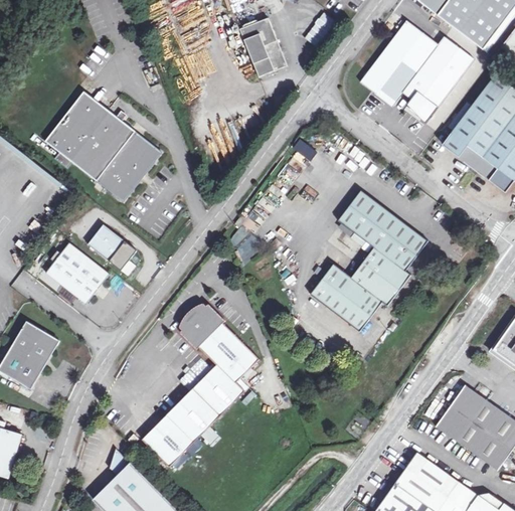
[(318,43),(336,16),(323,8),(306,34),(318,43)]
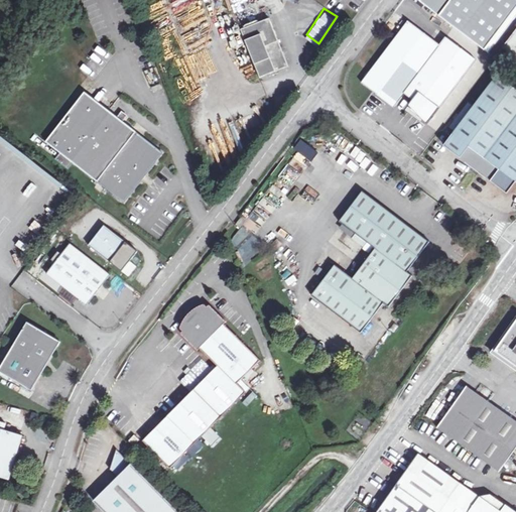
[(410,14),(405,21),(437,43),(442,37),(410,14)]
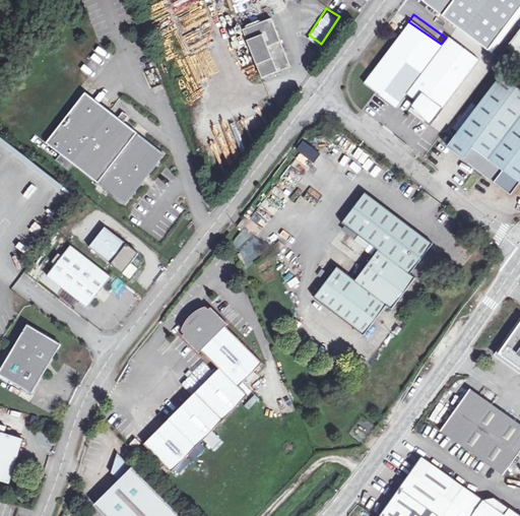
[(286,66),(267,18),(240,28),(260,77),(286,66)]
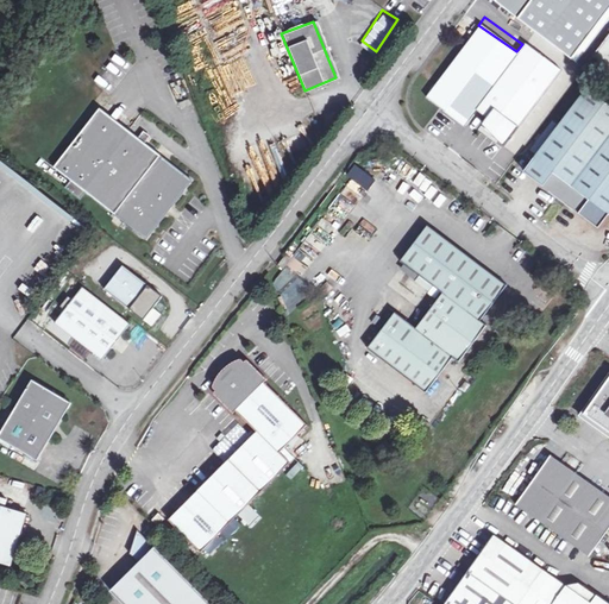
[(516,51),(478,25),(426,98),(462,124),(516,51)]
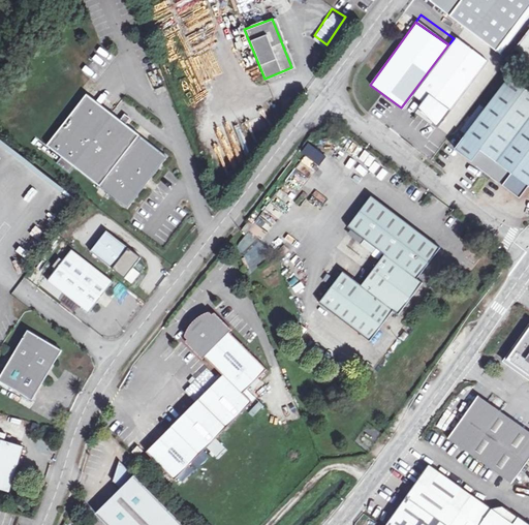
[(528,25),(514,47),(528,58),(528,25)]
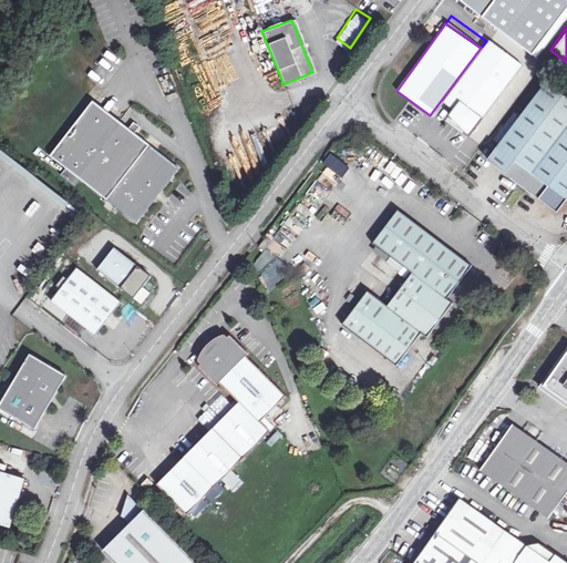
[(549,187),(566,201),(566,200),(566,96),(545,81),(495,147),(515,161),(505,173),(540,200),(549,187)]
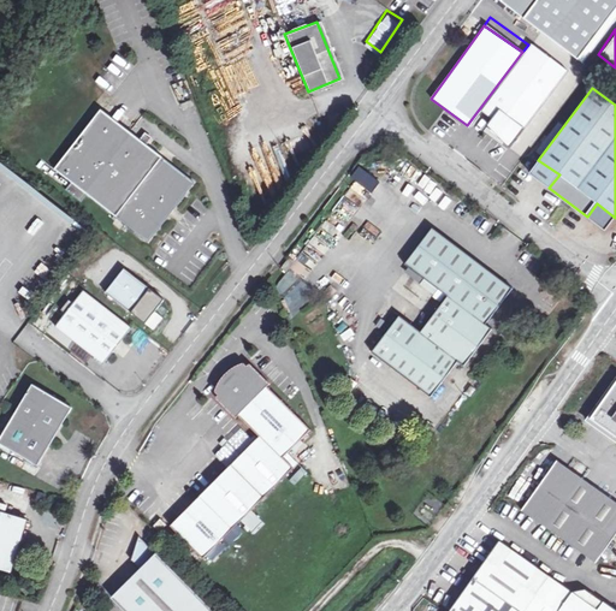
[(197,179),(100,107),(54,166),(152,239),(197,179)]
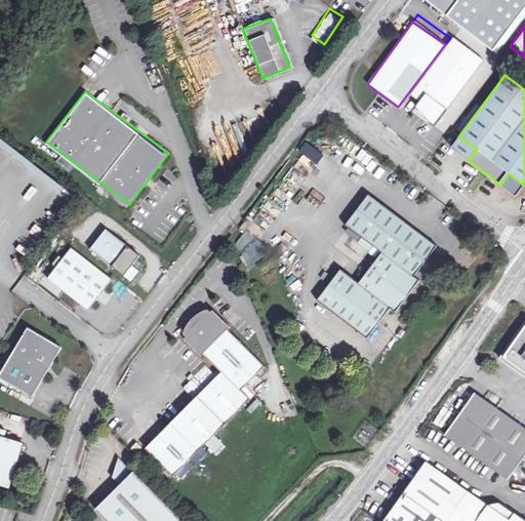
[(477,149),(458,136),(450,147),(468,160),(477,149)]
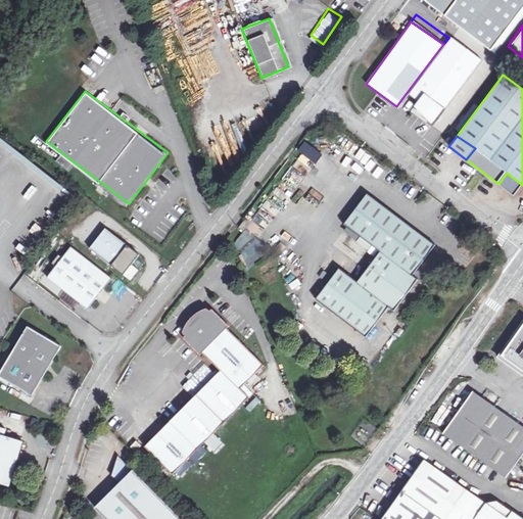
[(307,137),(299,146),(318,161),(325,152),(307,137)]
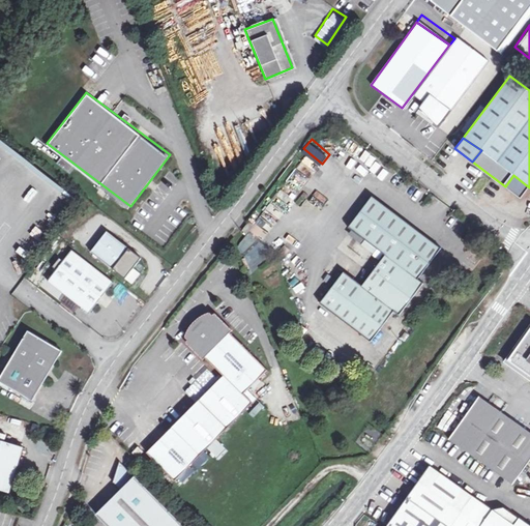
[(513,175),(505,186),(522,198),(529,187),(513,175)]
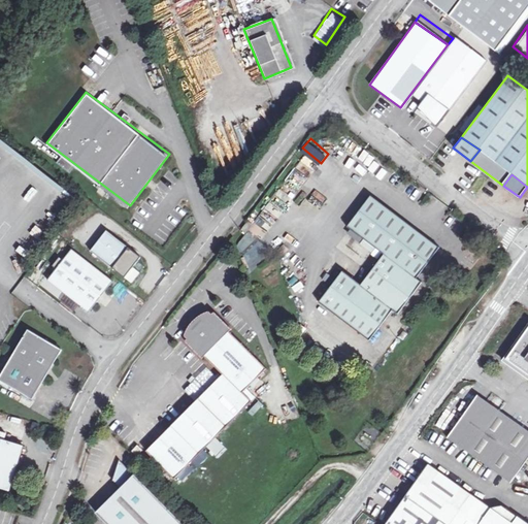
[(33,182),(23,192),(28,197),(38,186),(33,182)]
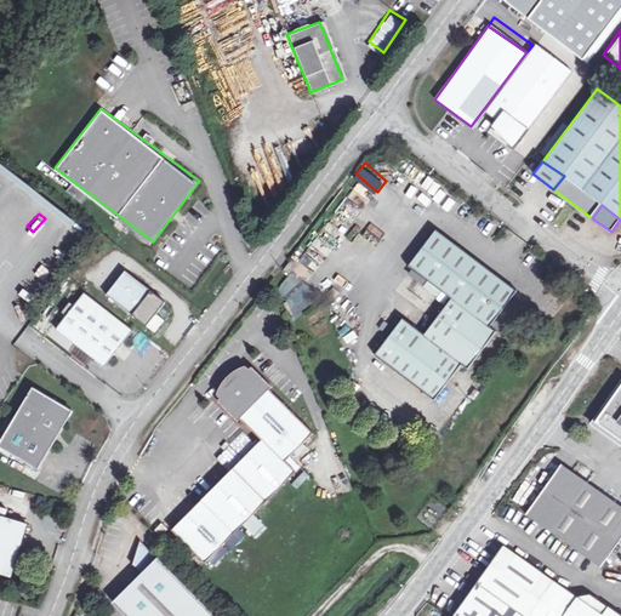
[(381,239),(387,227),(371,220),(365,231),(381,239)]
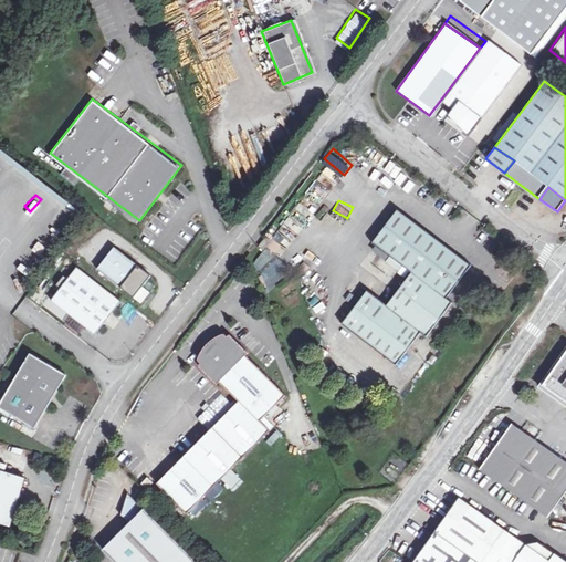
[(450,304),(444,299),(470,266),(394,209),(368,243),(408,276),(385,306),(365,291),(339,324),(392,364),(418,333),(423,337),(450,304)]
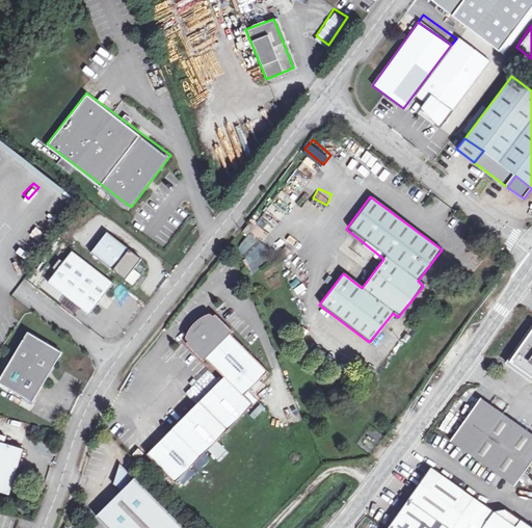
[(54,198),(51,202),(60,209),(63,205),(54,198)]
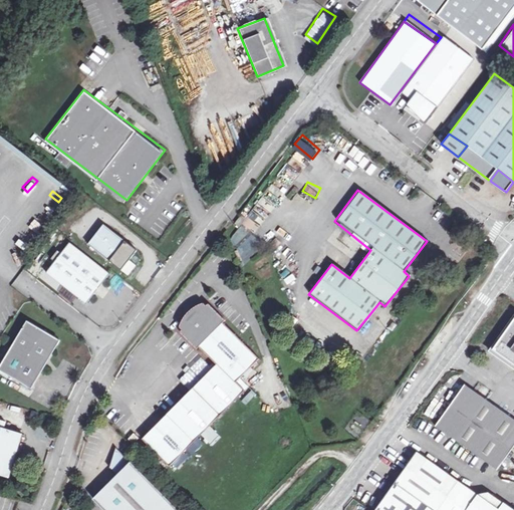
[(254,229),(264,216),(253,207),(243,220),(254,229)]
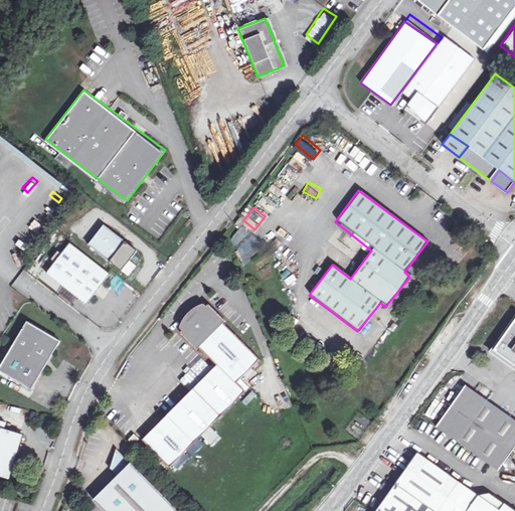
[(238,217),(232,226),(237,230),(244,221),(238,217)]
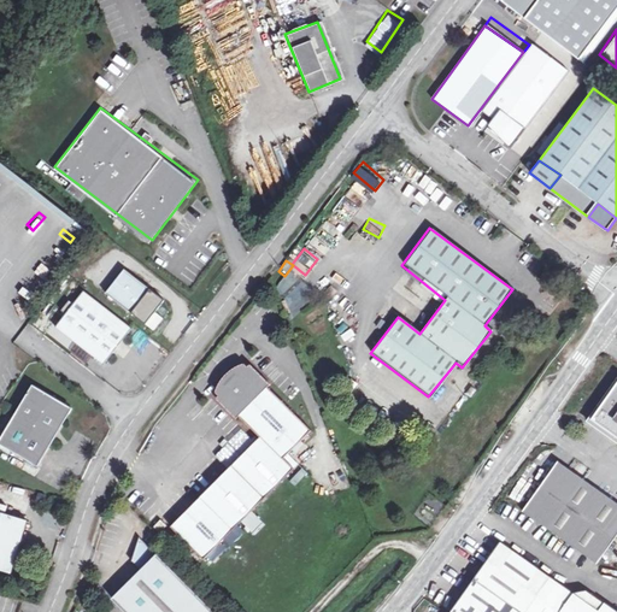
[(125,265),(107,290),(150,319),(166,294),(125,265)]
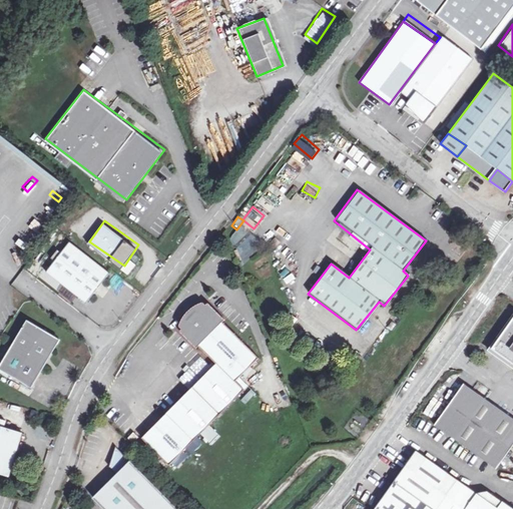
[(55,259),(46,269),(86,301),(110,271),(70,239),(61,249),(58,247),(51,256),(55,259)]
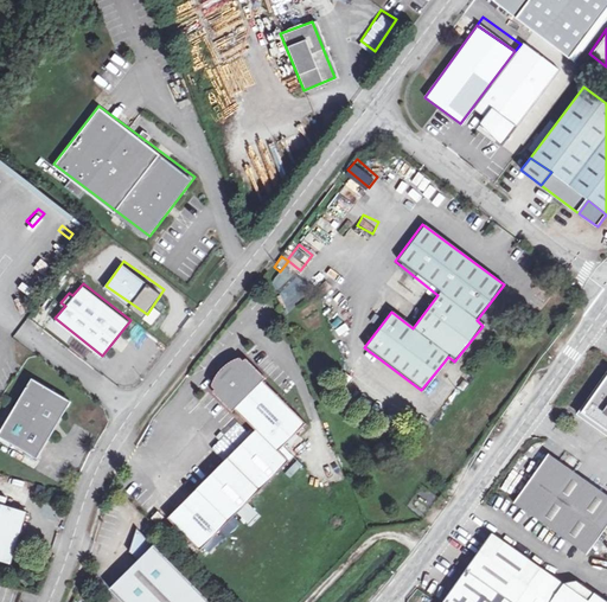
[(155,303),(146,315),(153,321),(163,309),(155,303)]
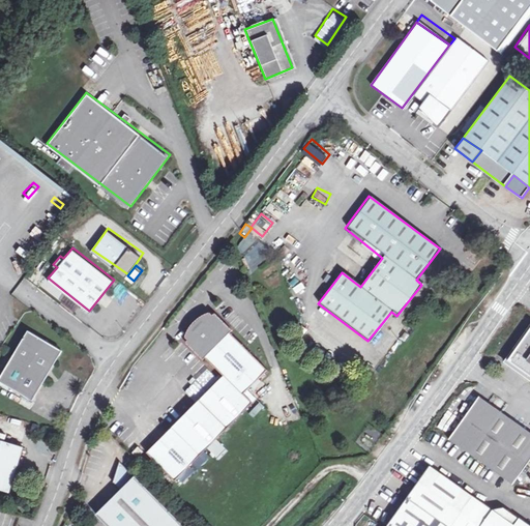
[(243,393),(247,390),(267,370),(209,312),(184,337),(223,376),(145,450),(174,479),(253,403),(243,393)]
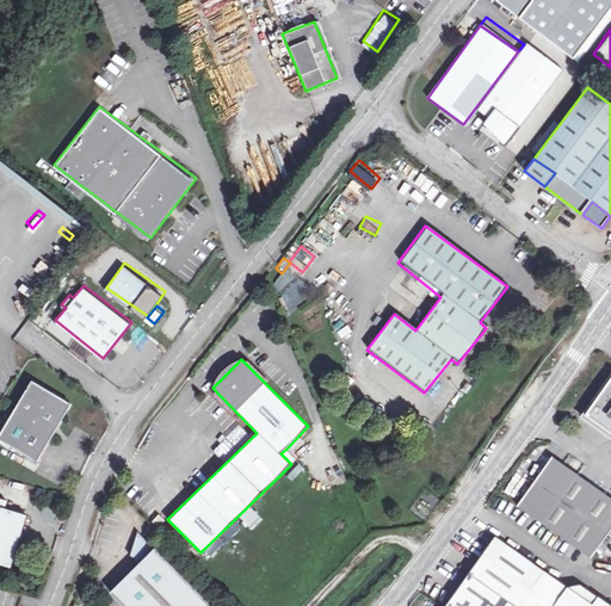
[(72,402),(34,377),(0,430),(0,436),(37,458),(55,430),(49,426),(56,413),(63,416),(72,402)]
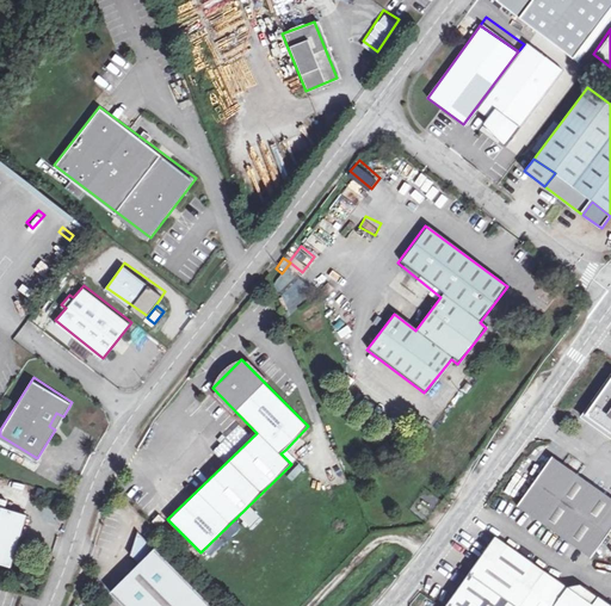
[(63,416),(56,413),(49,426),(55,430),(63,416)]
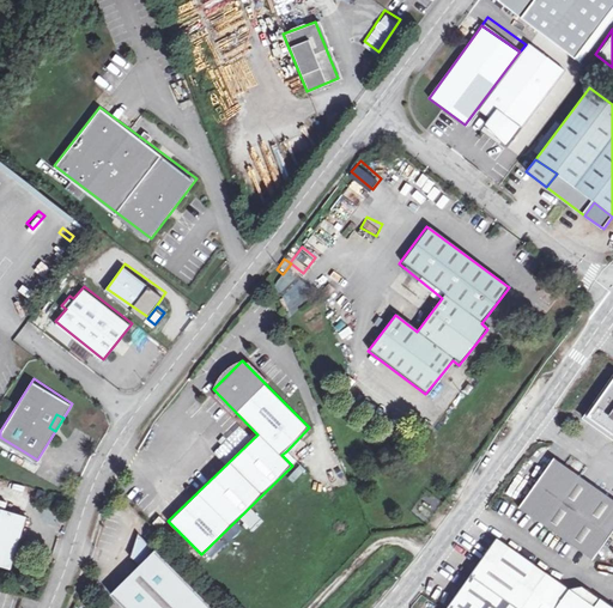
[(229,436),(216,449),(223,457),(236,444),(229,436)]
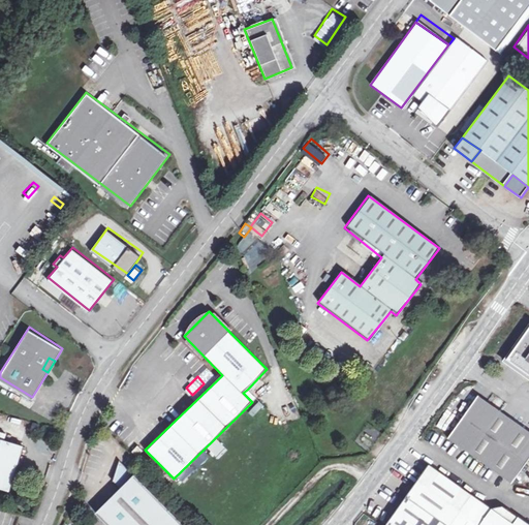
[(243,393),(252,402),(255,399),(247,390),(243,393)]
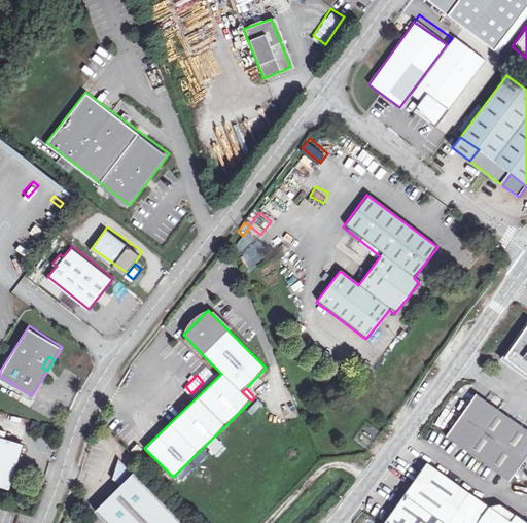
[(489,393),(497,402),(501,397),(493,389),(489,393)]
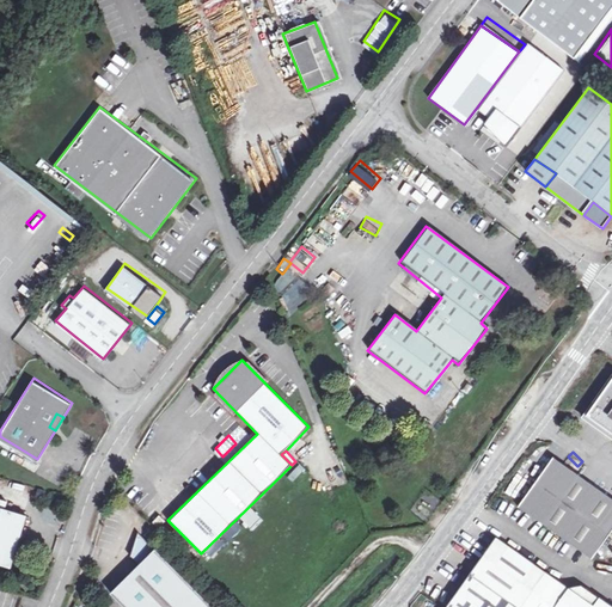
[(611,504),(549,461),(514,508),(586,559),(611,522),(611,504)]
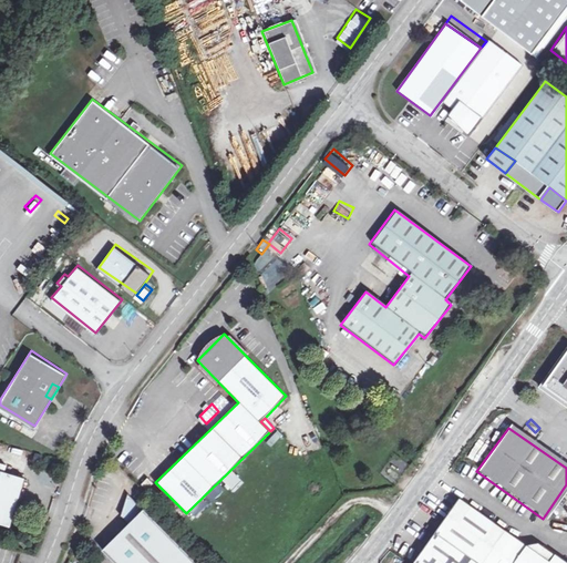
[(285,433),(264,458),(268,462),(289,438),(285,433)]
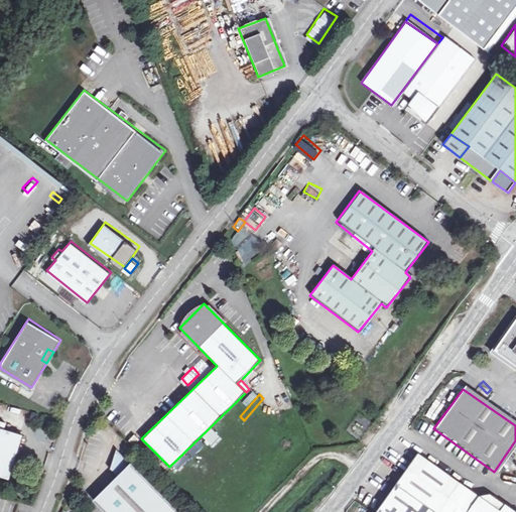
[(0,474),(9,477),(22,432),(3,427),(0,425),(0,474)]
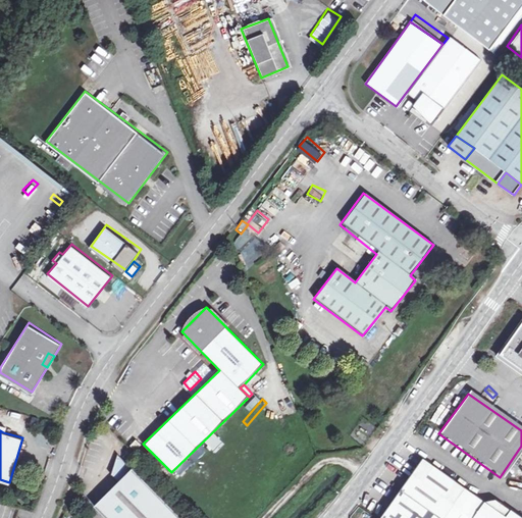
[(179,517),(131,467),(116,453),(109,472),(117,480),(93,504),(105,517),(179,517)]
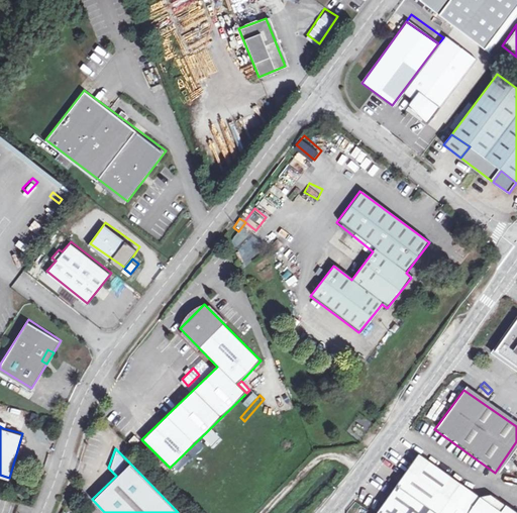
[(480,512),(490,500),(487,498),(479,502),(415,456),(374,512),(480,512)]
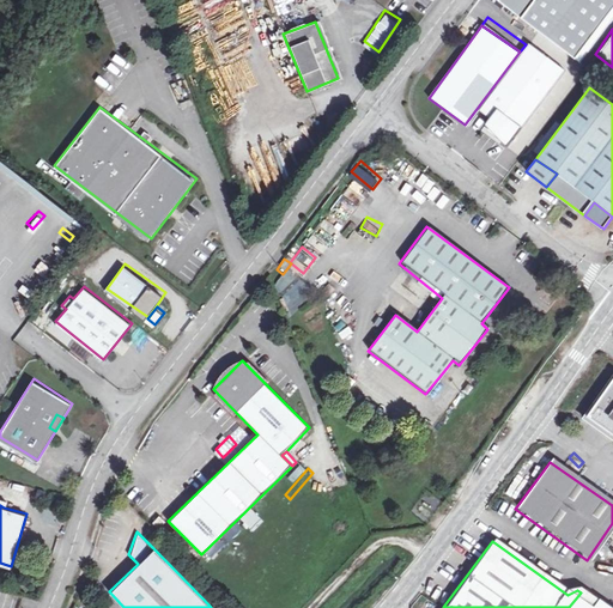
[(569,607),(604,607),(581,593),(569,607)]
